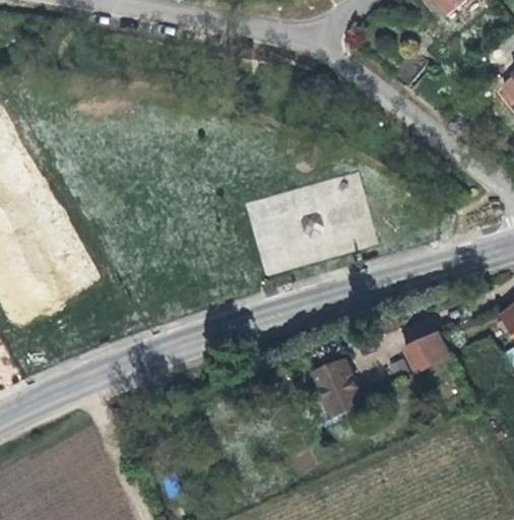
[(429,0),(443,16),(462,0),(429,0)]
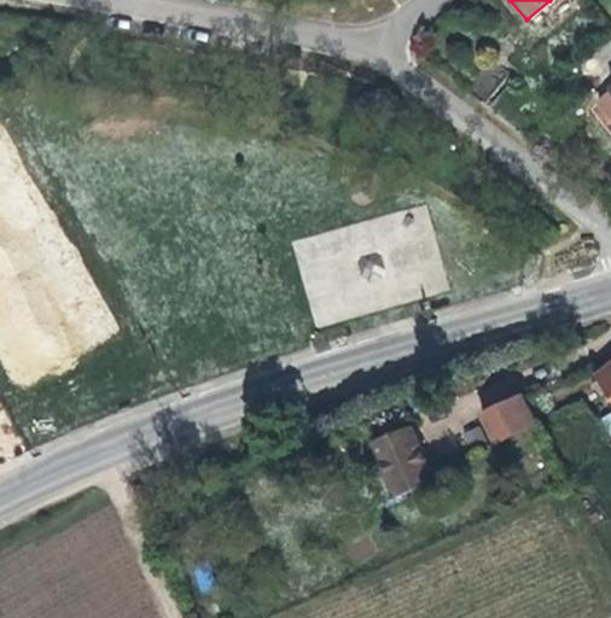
[(476,103),(500,70),(484,57),(459,89),(476,103)]
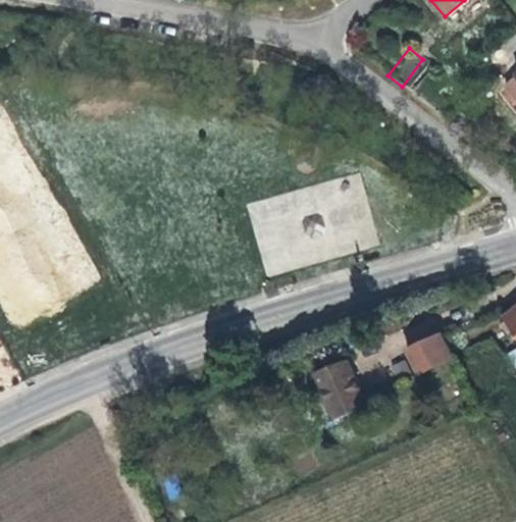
[(515,72),(514,74),(515,74),(503,86),(515,101),(515,72)]
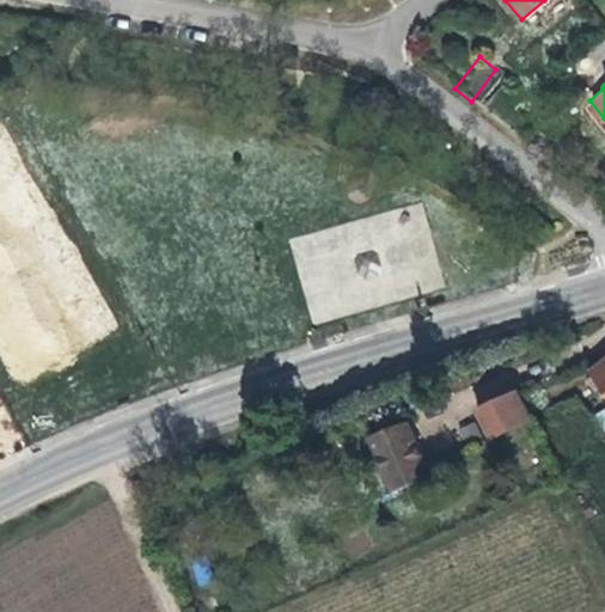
[(604,391),(604,356),(588,371),(591,373),(599,383),(604,391)]
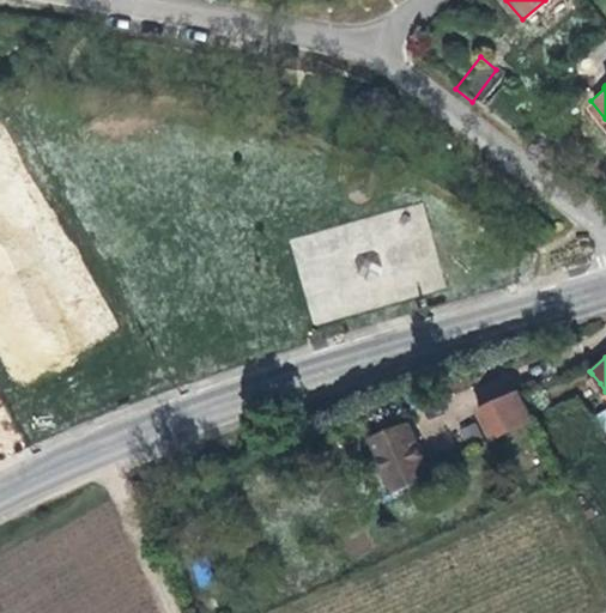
[(600,383),(592,374),(583,381),(592,390),(600,383)]
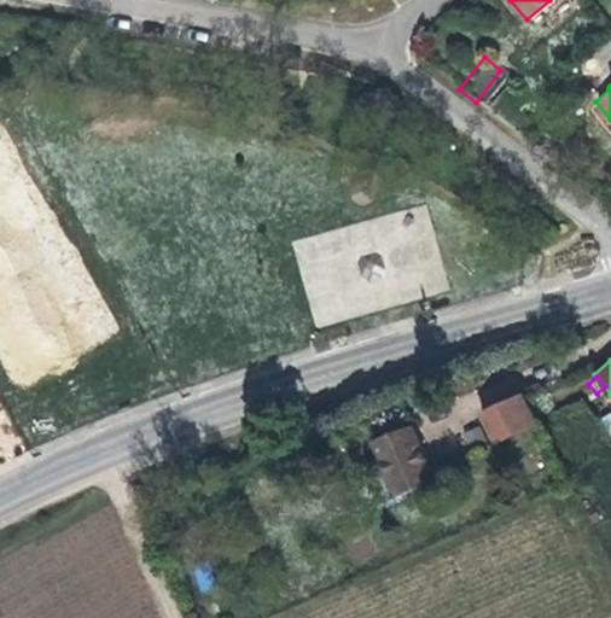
[(534,424),(519,392),(476,412),(490,444),(534,424)]
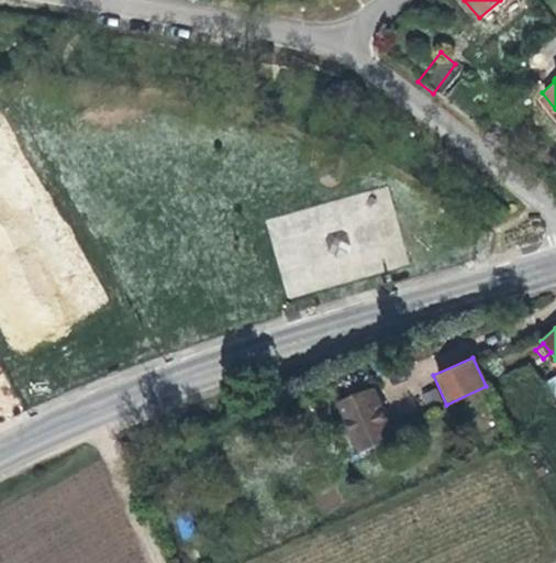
[(390,439),(370,388),(335,401),(356,453),(390,439)]
